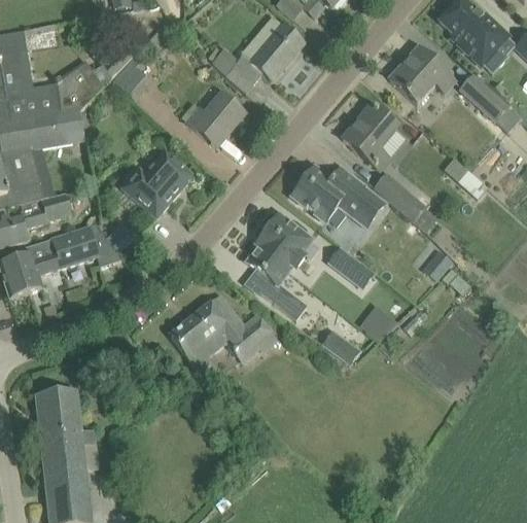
[(112,0),(113,8),(132,6),(131,0),(112,0)]
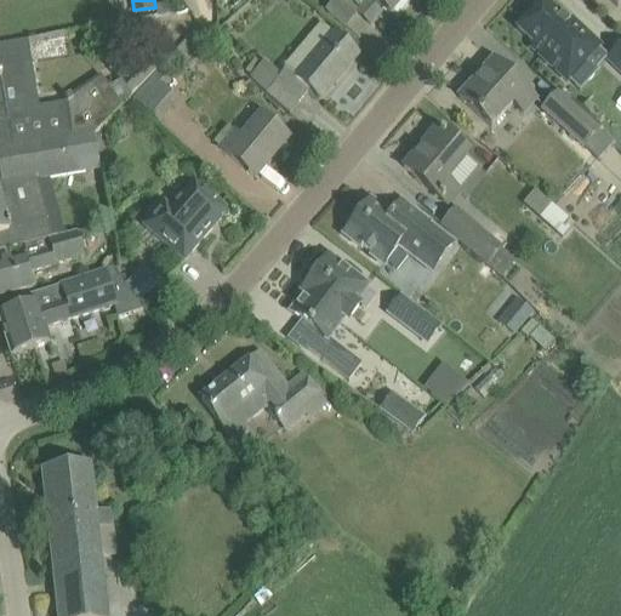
[(184,0),(200,20),(214,10),(206,0),(184,0)]
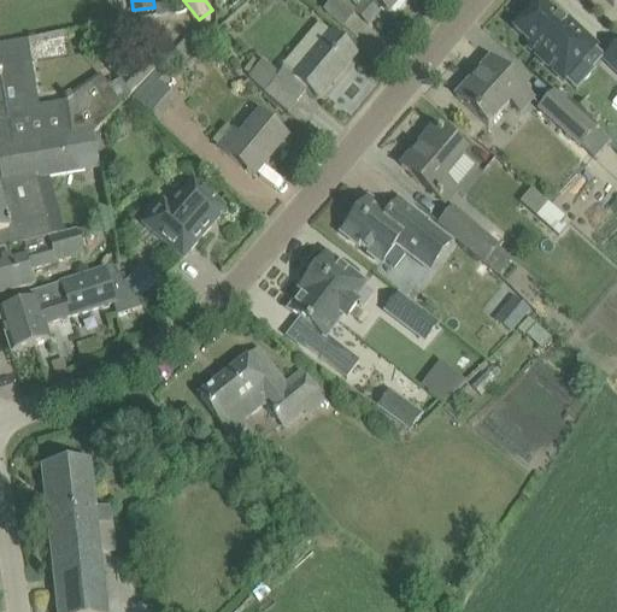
[(330,0),(324,7),(344,23),(354,10),(356,9),(354,7),(346,0),(330,0)]
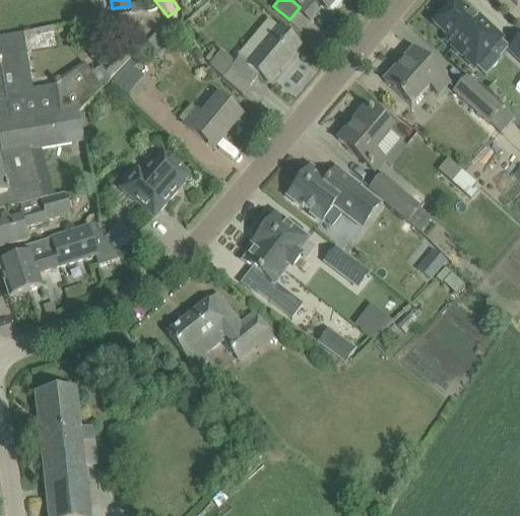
[(305,0),(299,6),(300,7),(299,8),(311,18),(319,8),(309,0),(305,0)]
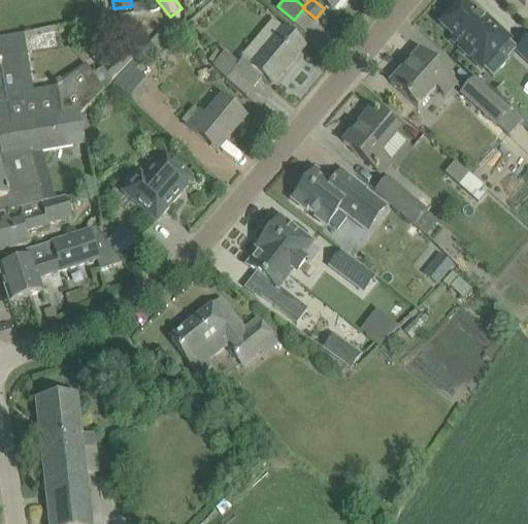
[(320,0),(332,10),(334,8),(337,11),(347,1),(345,0),(320,0)]
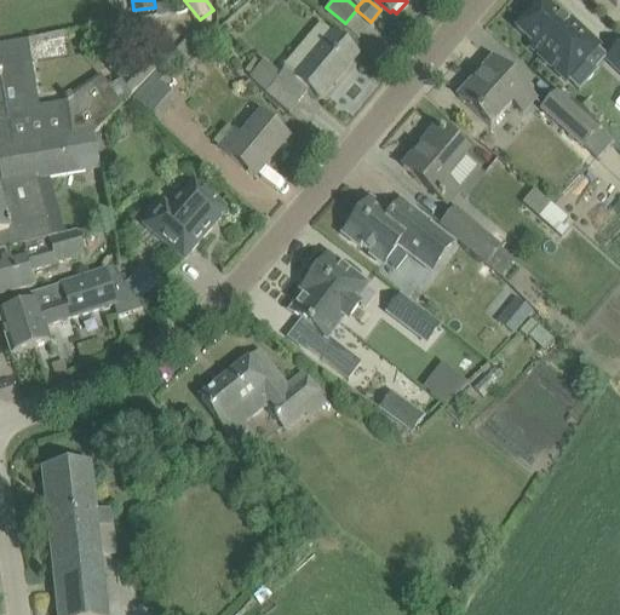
[(567,21),(544,0),(539,0),(517,24),(534,40),(530,45),(566,78),(567,76),(564,73),(581,55),(585,57),(598,42),(572,17),(567,21)]
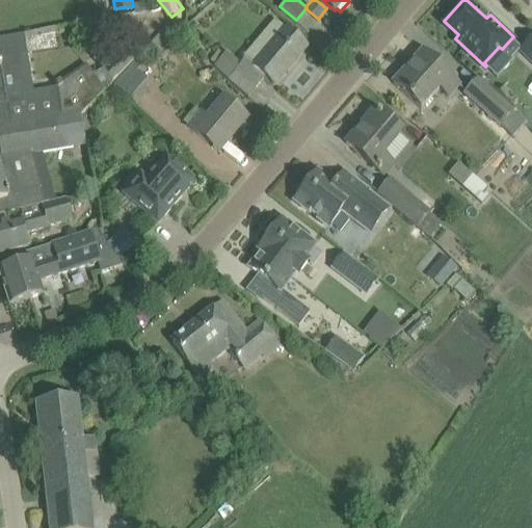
[(230,77),(237,68),(255,84),(264,74),(273,82),(307,44),(286,27),(254,64),(245,57),(241,62),(225,49),(223,51),(218,47),(208,58),(230,77)]
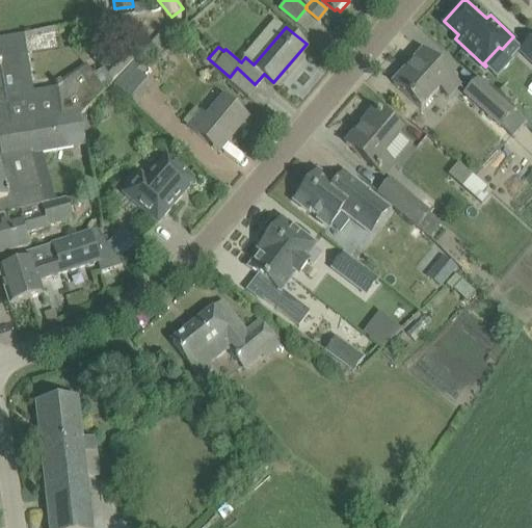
[(27,50),(24,31),(0,35),(0,122),(79,108),(110,82),(139,52),(131,46),(107,70),(103,66),(94,71),(85,62),(55,82),(56,85),(33,88),(27,50)]
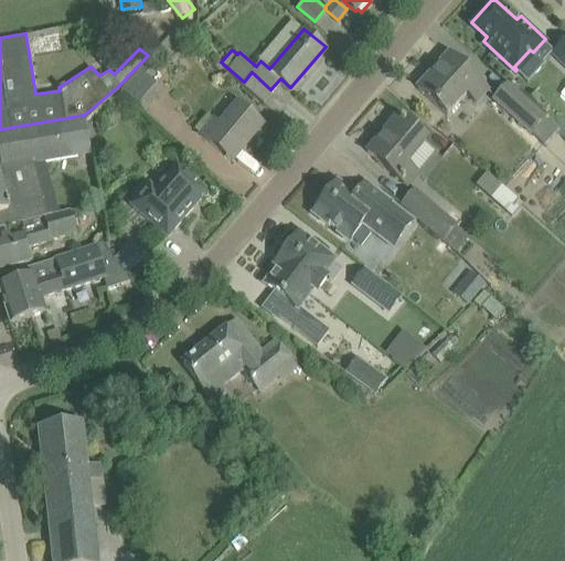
[(478,78),(465,66),(449,52),(417,86),(434,101),(447,113),(466,91),(476,99),(488,87),(478,78)]
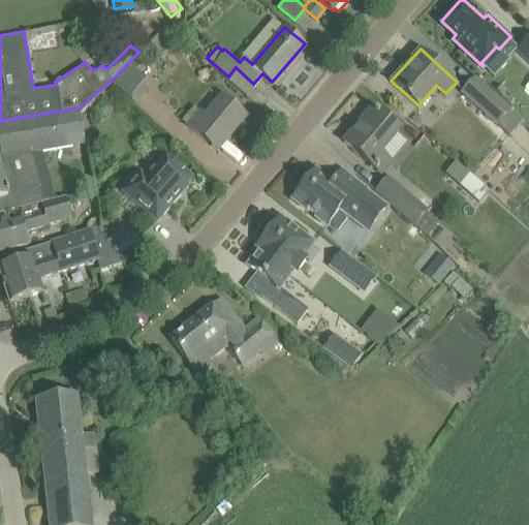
[(138,52),(110,82),(135,105),(156,84),(136,67),(145,58),(138,52)]
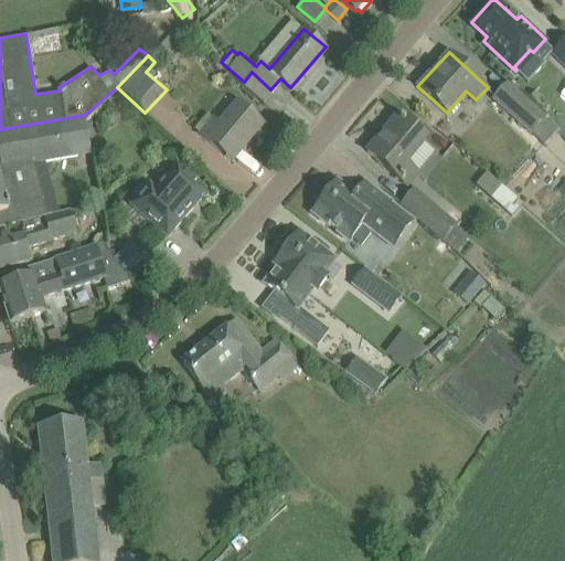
[(557,127),(544,115),(507,81),(493,95),(531,129),(543,141),(557,127)]
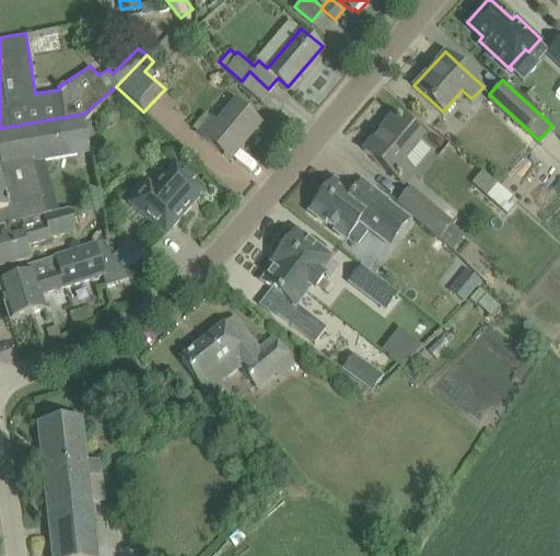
[(259,122),(243,107),(235,101),(218,122),(205,111),(196,120),(202,125),(198,130),(219,149),(229,138),(238,146),(259,122)]
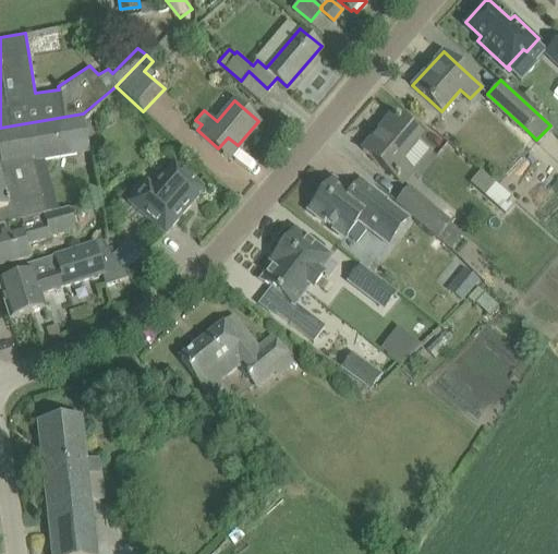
[(420,136),(409,127),(392,112),(362,147),(402,181),(412,169),(400,159),(420,136)]
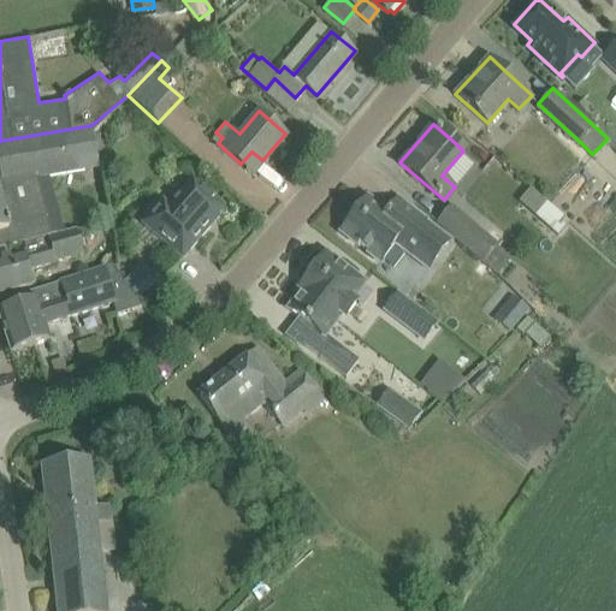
[(0,190),(52,178),(49,172),(99,164),(92,125),(0,141),(0,190)]
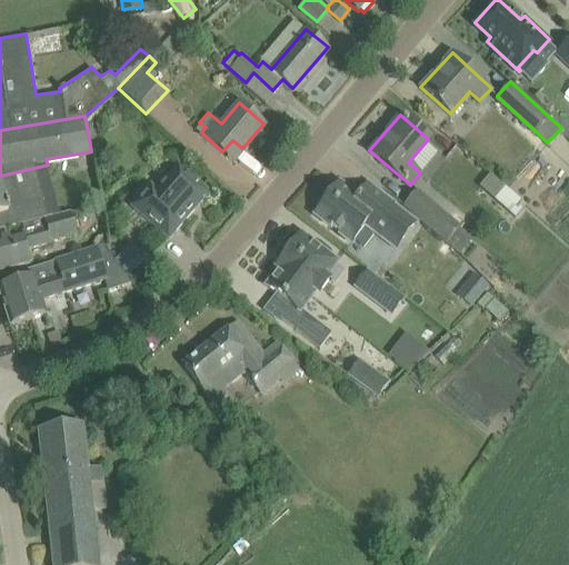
[(209,190),(192,176),(178,162),(156,188),(151,184),(132,204),(151,221),(168,236),(209,190)]
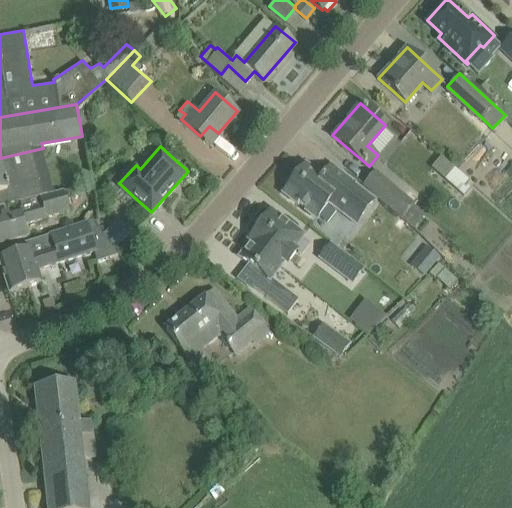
[(0,204),(20,199),(64,187),(54,189),(43,148),(0,158),(0,204)]
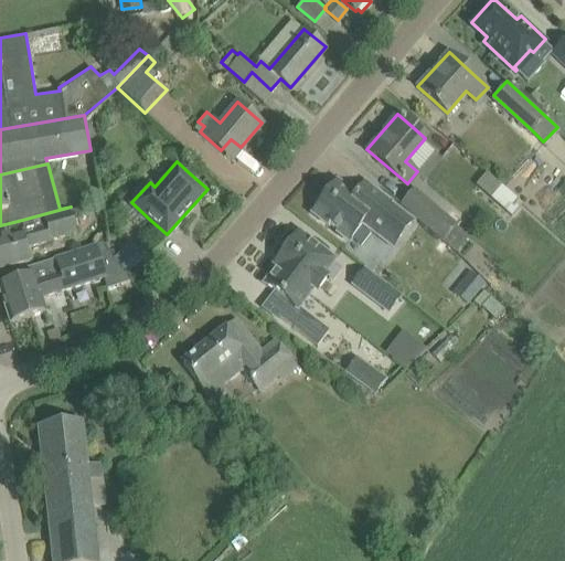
[(514,212),(525,201),(490,168),(479,180),(514,212)]
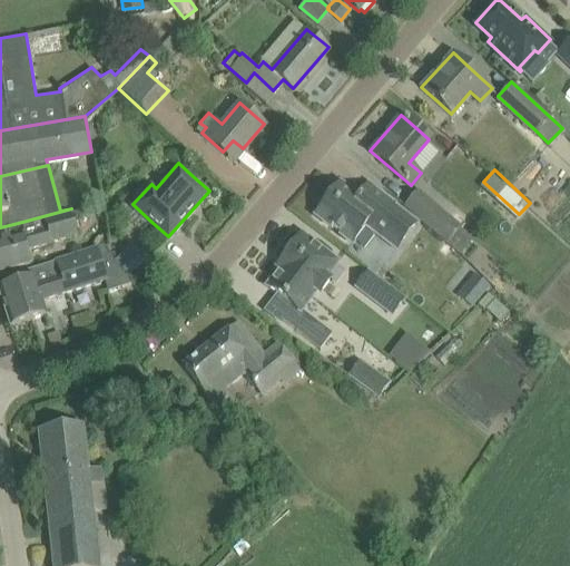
[(393,201),(385,195),(367,182),(357,195),(346,187),(341,195),(334,189),(316,212),(334,226),(352,238),(364,222),(396,246),(415,221),(392,202),(393,201)]
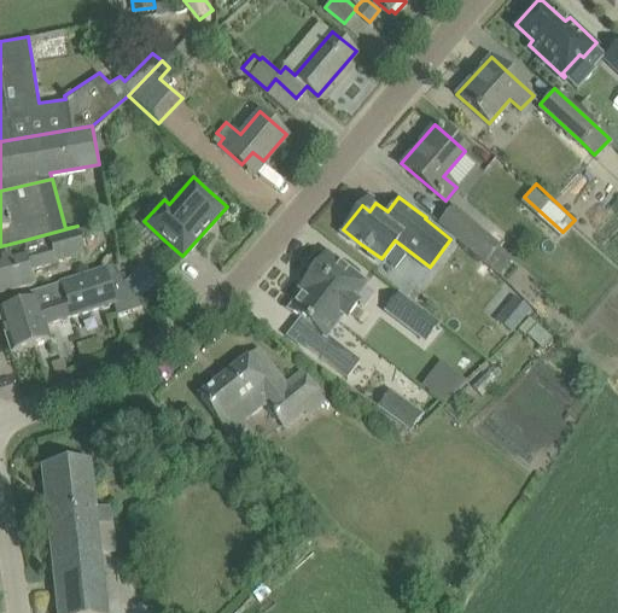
[(513,257),(497,241),(454,204),(439,221),(483,258),(499,272),(513,257)]
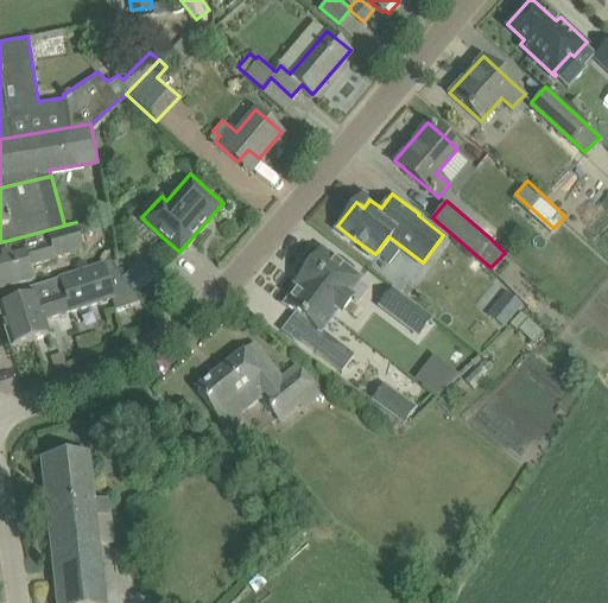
[(0,286),(17,283),(32,279),(46,274),(43,265),(54,262),(57,273),(86,264),(76,222),(24,236),(27,247),(24,247),(0,253),(0,286)]
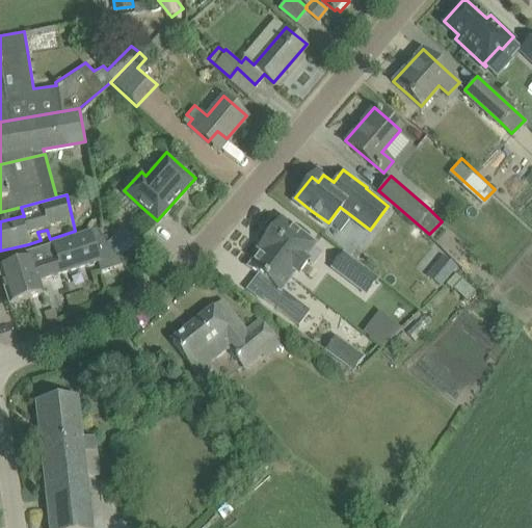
[(317,243),(297,230),(281,217),(259,246),(262,249),(250,265),(273,284),(264,296),(299,323),(310,309),(283,288),(294,272),(298,275),(312,258),(308,255),(317,243)]
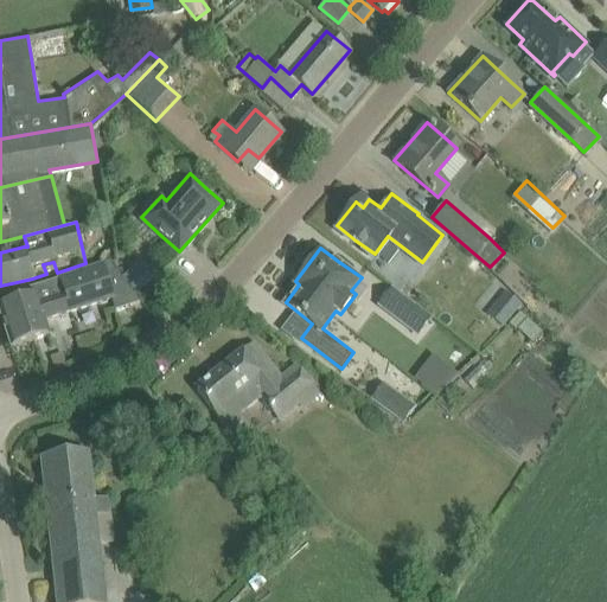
[(155,274),(140,257),(122,274),(138,290),(155,274)]
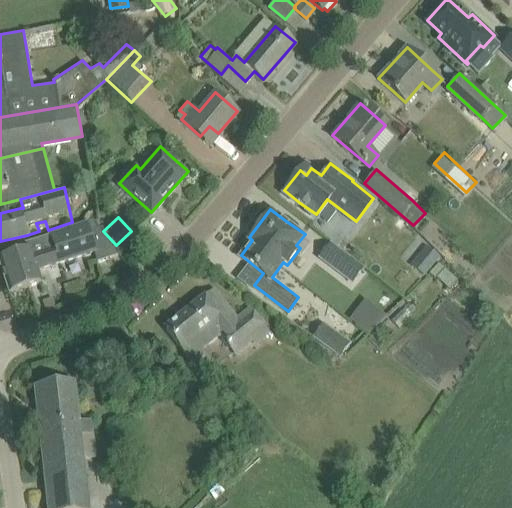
[(119,252),(107,237),(92,218),(85,221),(60,229),(17,242),(15,243),(0,247),(0,261),(9,291),(42,280),(37,267),(95,249),(98,259),(119,252)]
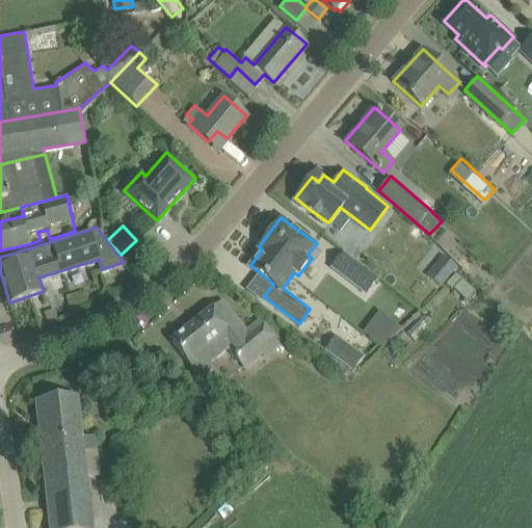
[(367,292),(377,279),(343,252),(333,264),(367,292)]
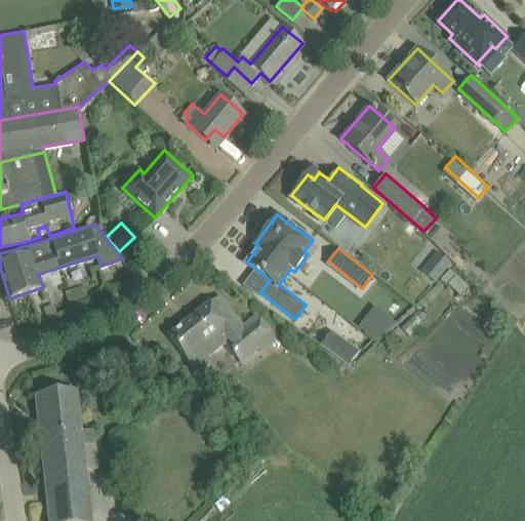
[(437,249),(421,269),(435,281),(451,262),(437,249)]
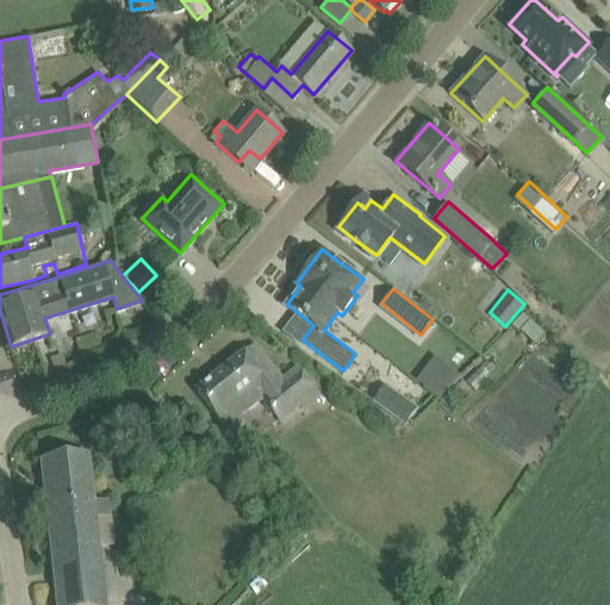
[(316,388),(313,385),(298,366),(282,379),(266,359),(261,363),(248,348),(198,388),(230,429),(244,418),(240,412),(262,394),(280,417),(300,401),(304,406),(321,393),(316,388)]
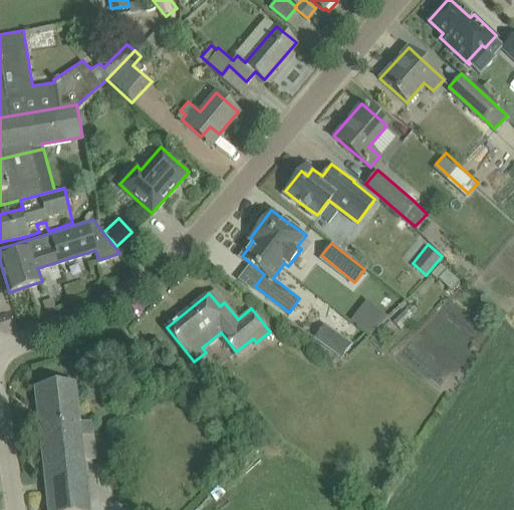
[(361,304),(351,318),(370,333),(389,315),(366,297),(361,304)]
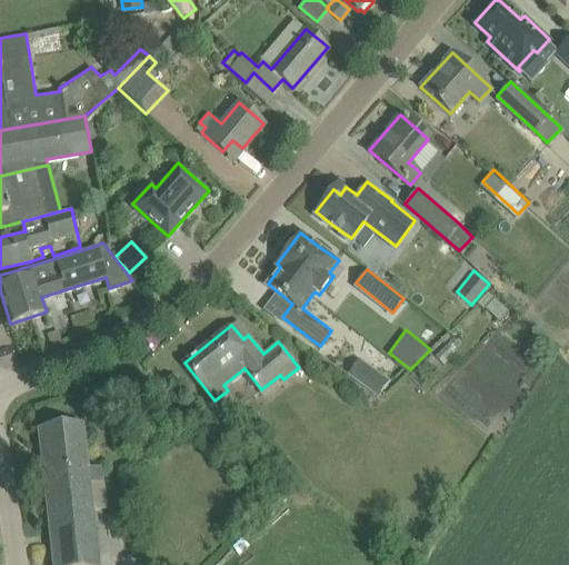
[(347,373),(377,394),(389,378),(359,356),(347,373)]
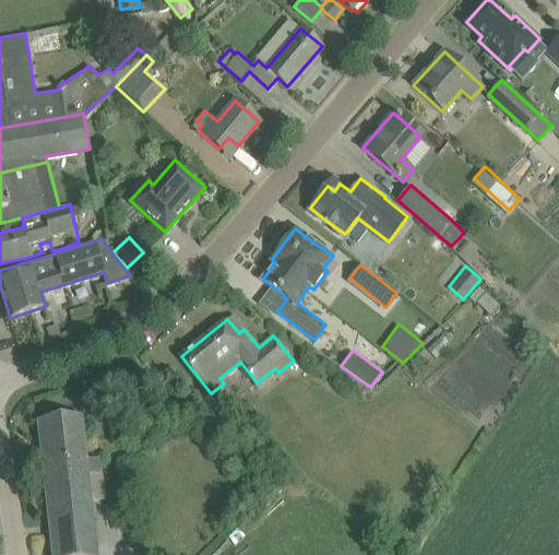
[(157,392),(167,384),(158,374),(149,382),(157,392)]
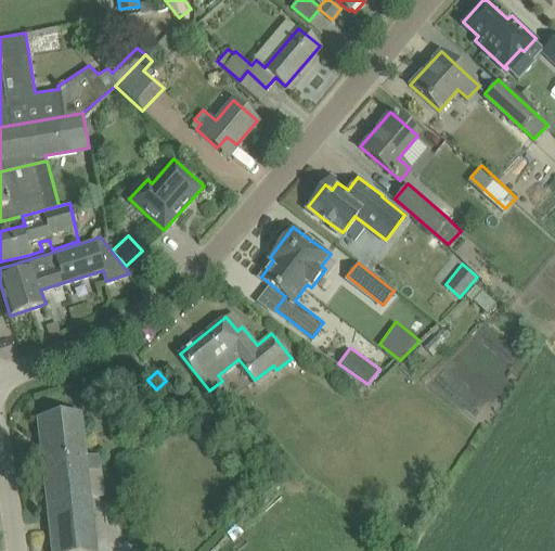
[(103,495),(100,476),(98,455),(86,456),(81,412),(38,418),(52,550),(95,550),(90,496),(103,495)]
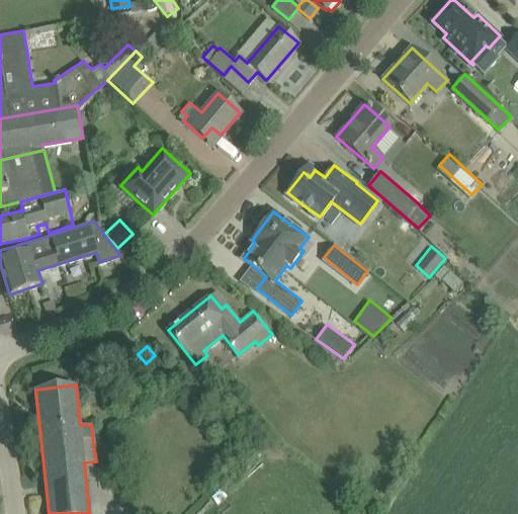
[(166,405),(178,406),(180,396),(167,394),(166,405)]
